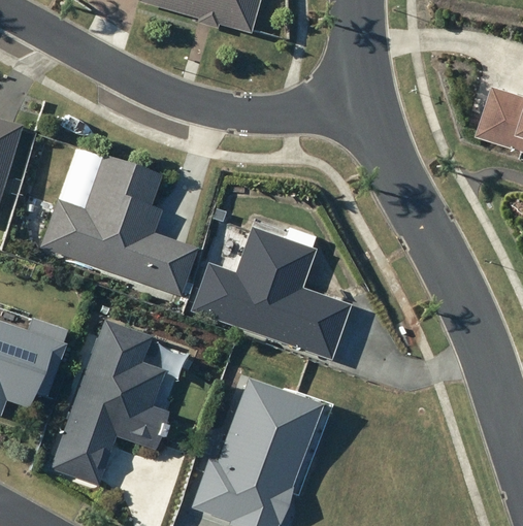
[(135,0),(135,2),(252,35),(261,0),(135,0)]
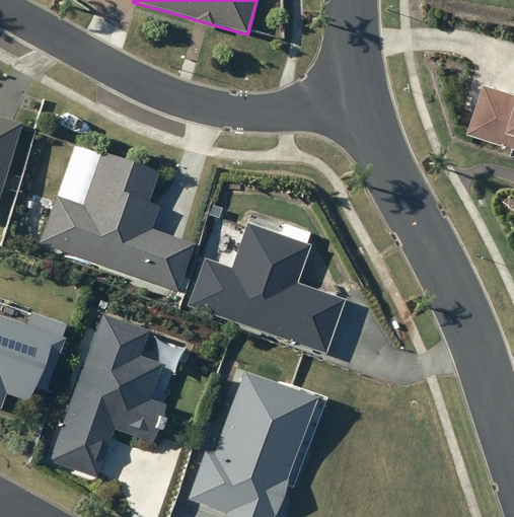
[(0,189),(17,121),(0,117),(0,189)]
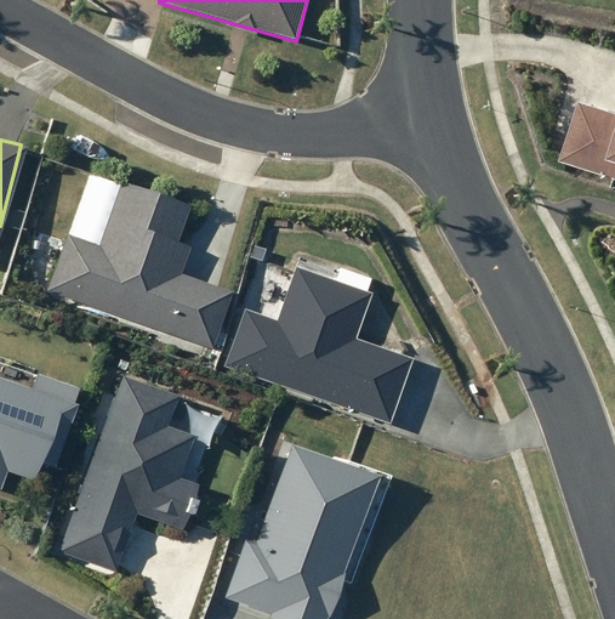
[(205,211),(92,170),(47,295),(211,353),(233,293),(182,274),(205,211)]
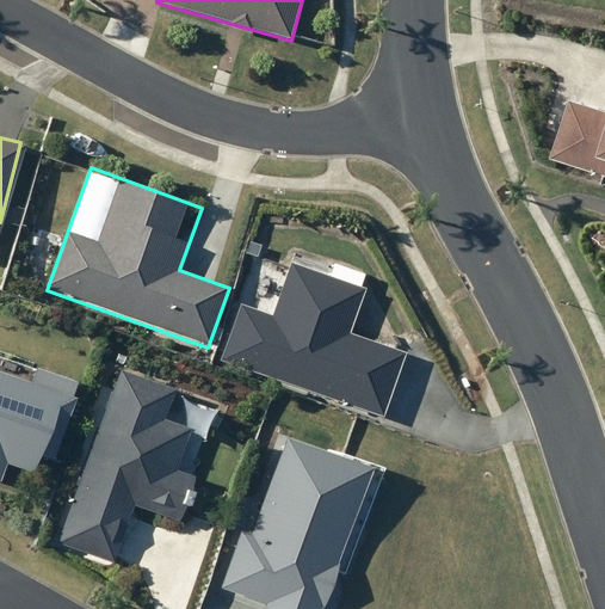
[(279,314),(242,302),(222,363),(387,416),(407,352),(350,333),(364,288),(295,265),(279,314)]
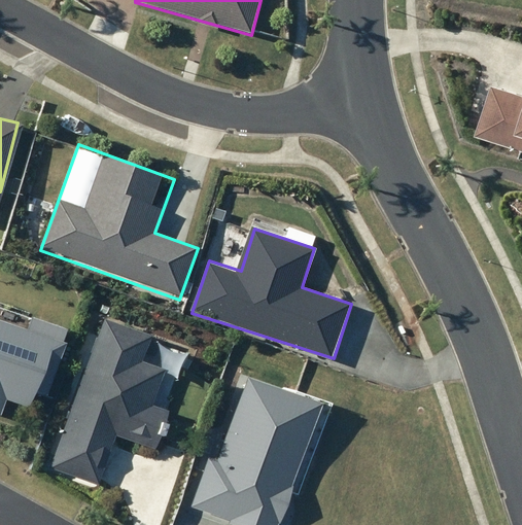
[(149,403),(161,368),(138,359),(145,337),(98,321),(49,467),(98,484),(114,433),(155,447),(168,409),(149,403)]
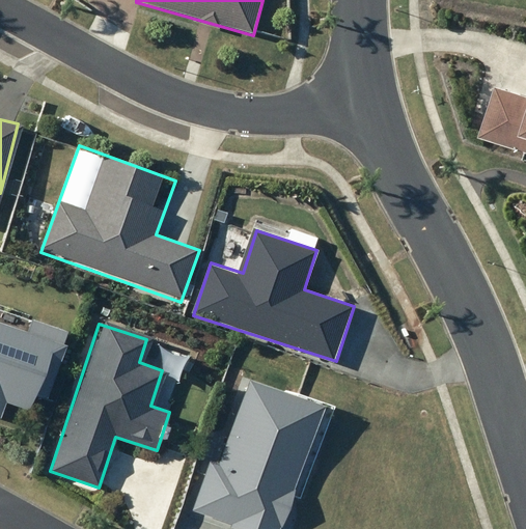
[(0,416),(5,402),(26,410),(31,395),(44,399),(62,347),(0,325),(0,416)]
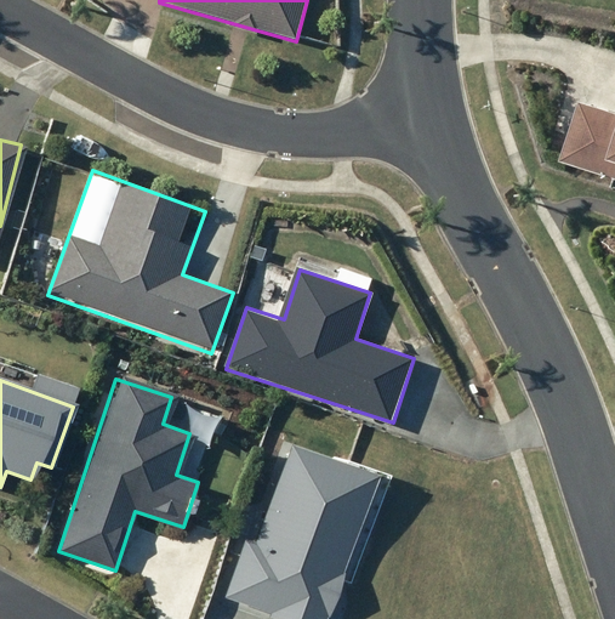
[(243,538),(225,598),(269,612),(267,618),(334,618),(345,588),(382,467),(288,437),(255,541),(243,538)]
